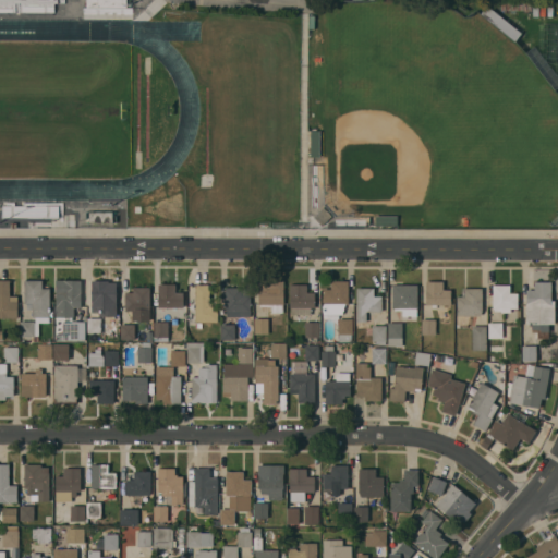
[(53,0),(0,0),(0,13),(53,14),(53,0)]
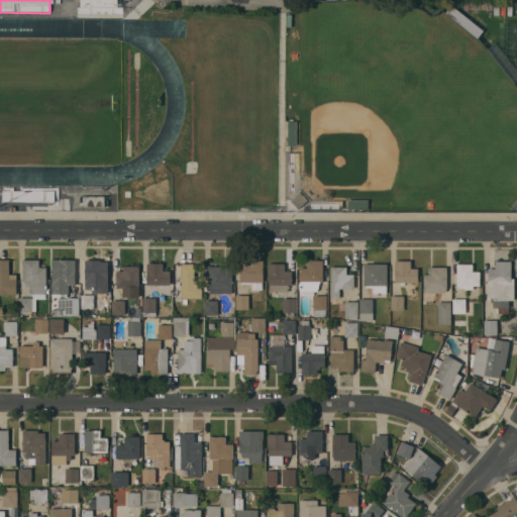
[(116,12),(116,0),(78,0),(78,12),(116,12)]
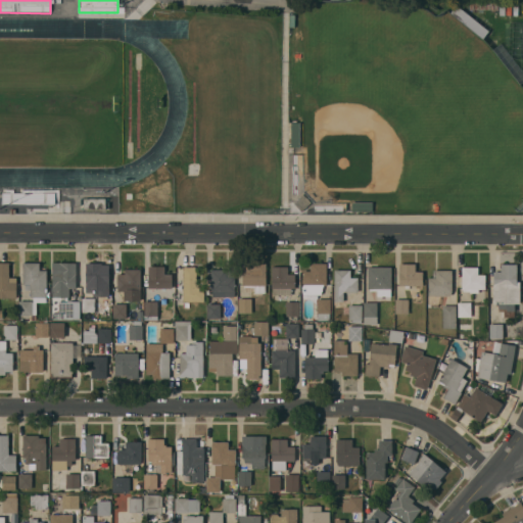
[(2,203),(2,191),(55,191),(55,203),(2,203)]
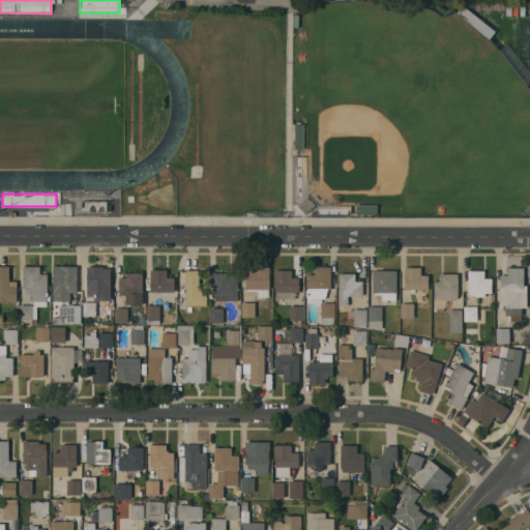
[(297,205),(307,196),(316,204),(305,213),(297,205)]
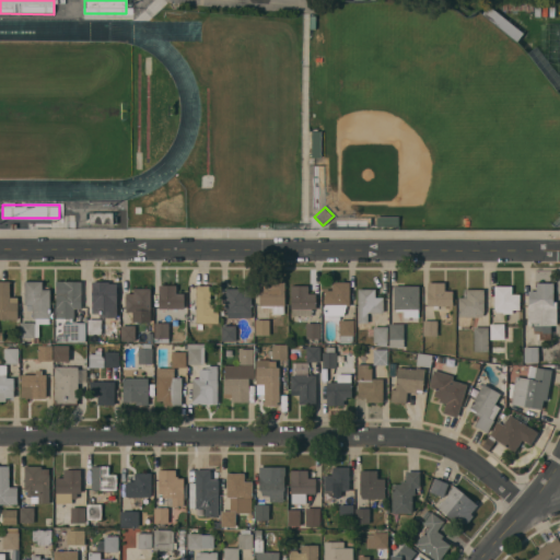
[(90,223),(90,211),(114,211),(114,223),(90,223)]
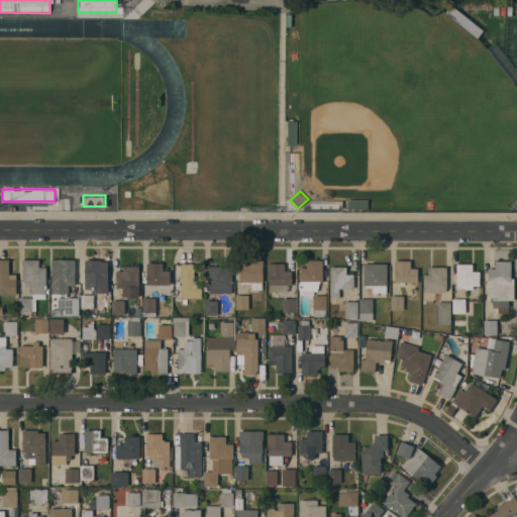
[(0,294),(0,259),(9,259),(9,274),(17,274),(17,294),(0,294)]
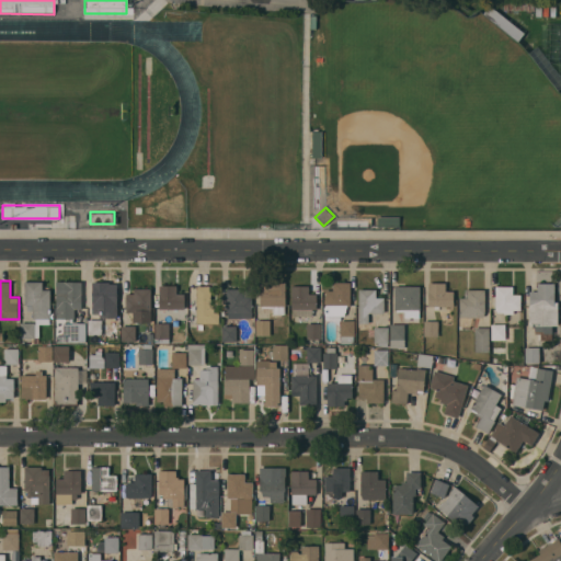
[(33,318),(33,310),(27,310),(27,305),(24,305),(24,281),(43,281),(43,289),(50,289),(50,318),(49,318),(33,318)]
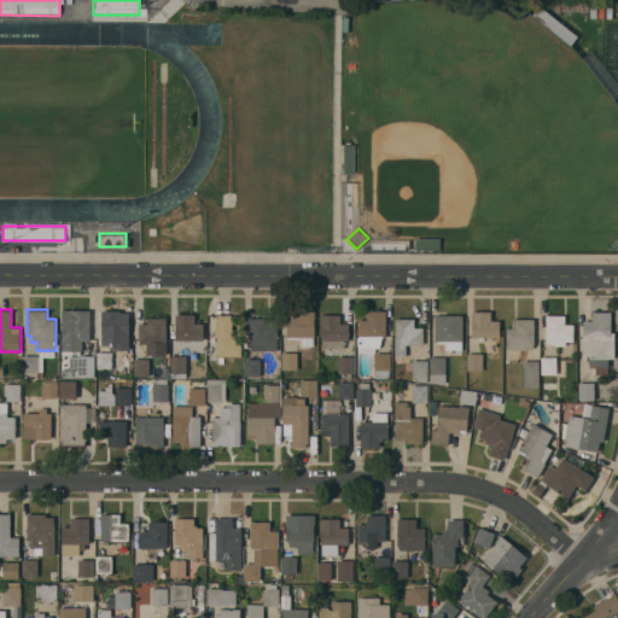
[(71,355),(71,353),(73,353),(73,350),(62,350),(62,348),(60,348),(60,333),(62,333),(62,309),(91,309),(89,339),(82,339),(82,355),(94,355),(94,375),(62,375),(62,368),(69,368),(69,355),(71,355)]
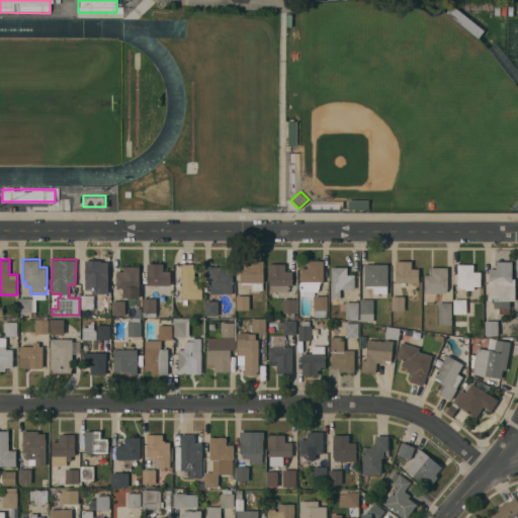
[(85,259),(101,259),(101,267),(108,267),(108,281),(85,281),(85,259)]
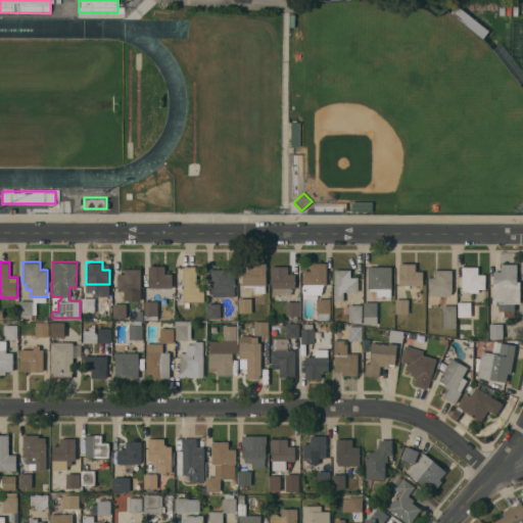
[(254,292),(254,287),(244,286),(244,285),(242,285),(243,268),(245,268),(245,263),(267,263),(266,285),(266,292),(254,292)]
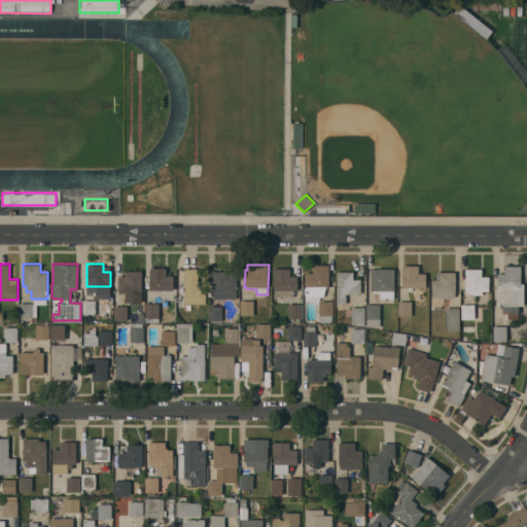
[(306,296),(306,272),(313,272),(313,265),(329,265),(329,287),(326,287),(323,296),(306,296)]
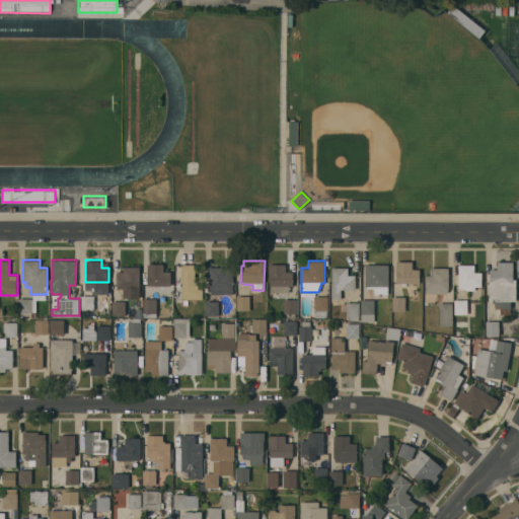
[(396,261),(413,261),(413,269),(420,269),(420,283),(396,283),(396,261)]
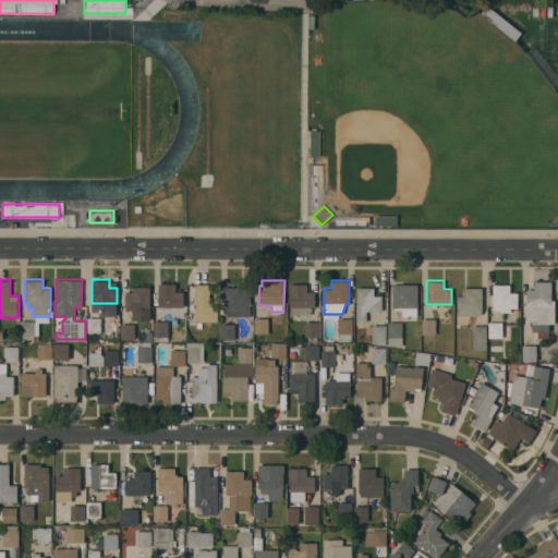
[(526,289),(535,289),(535,281),(552,281),(552,300),(555,300),(555,323),(549,323),(549,331),(541,331),(541,329),(532,329),(532,324),(526,324),(526,289)]
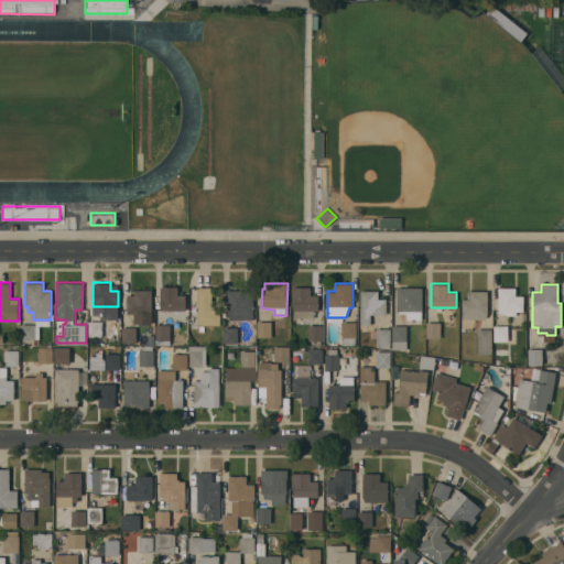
[(161,286),(177,286),(177,294),(186,294),(186,310),(185,310),(185,316),(171,316),(171,310),(161,310),(161,286)]
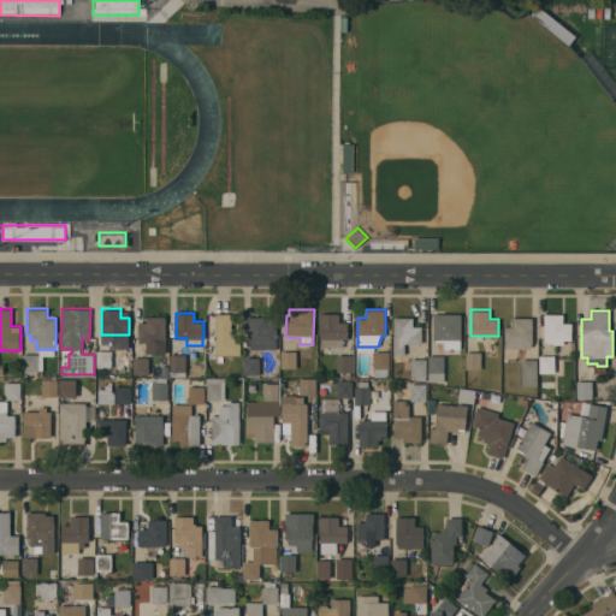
[(215,313),(232,313),(232,336),(242,336),(242,355),(215,355),(215,329),(215,313)]
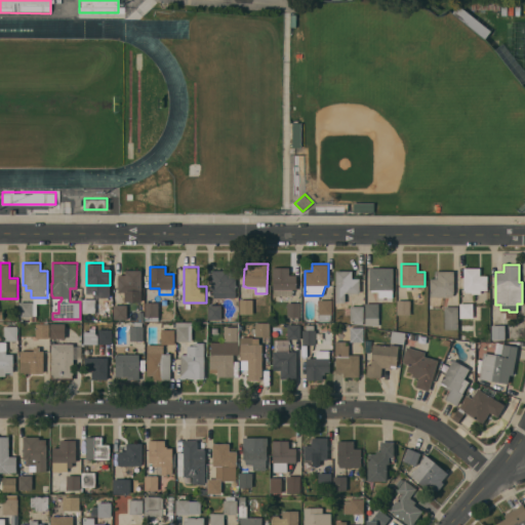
[(273,267),(289,267),(289,275),(296,275),(296,289),(292,289),(292,296),(275,296),(275,295),(274,295),(274,289),(273,289),(273,267)]
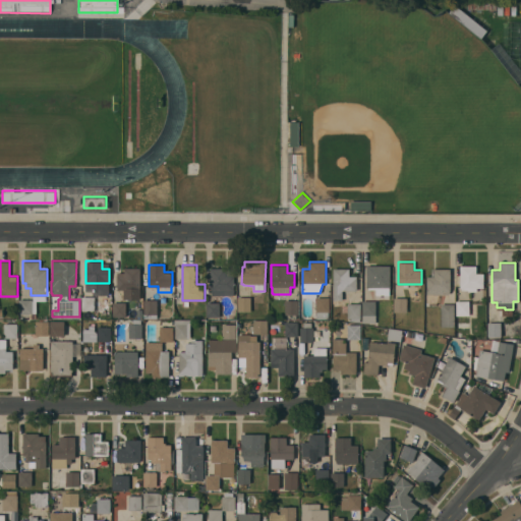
[(366,265),(390,265),(390,287),(390,295),(375,295),(375,289),(368,289),(368,287),(366,287),(366,265)]
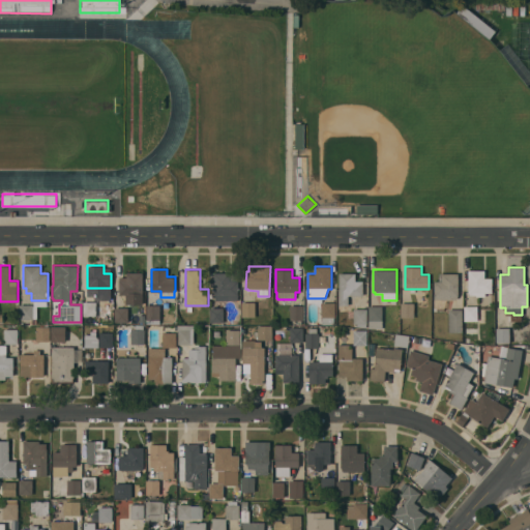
[(484,270),(484,274),(487,274),(487,277),(493,277),(492,289),(493,289),(493,292),(491,292),(491,295),(486,295),(486,296),(476,296),(476,295),(469,295),(469,292),(469,290),(468,290),(468,269),(484,270)]
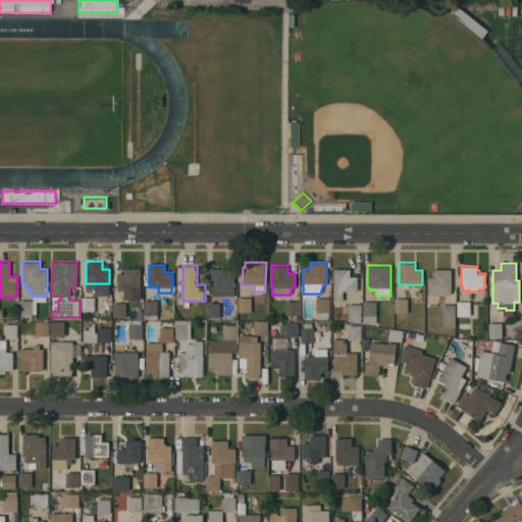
[(141,290),(136,290),(136,297),(123,297),(123,290),(117,290),(117,275),(117,272),(119,272),(124,272),(124,268),(141,268),(141,290)]
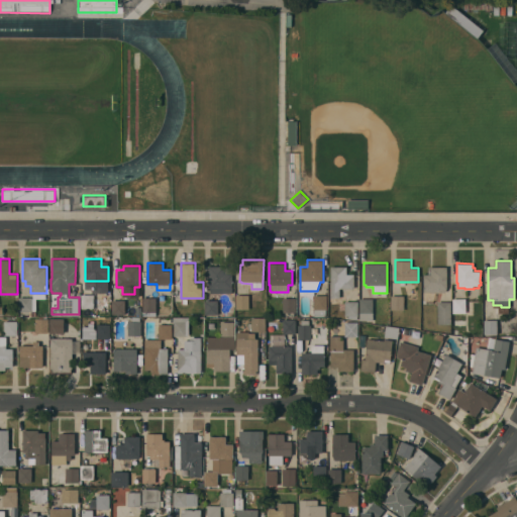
[(210,293),(210,287),(209,287),(209,266),(224,266),(224,270),(225,270),(225,274),(232,274),(232,293),(222,293),(210,293)]
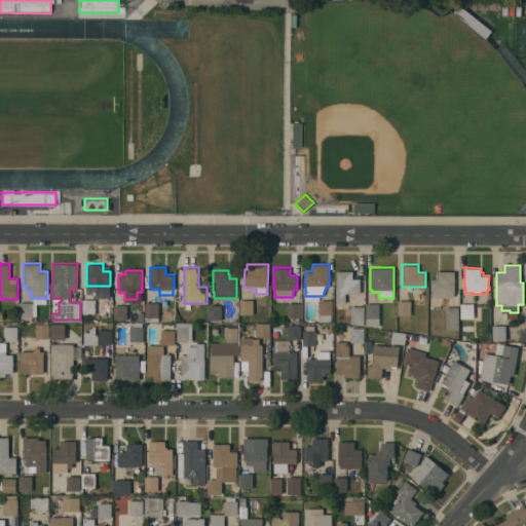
[(336,270),(352,270),(352,278),(361,278),(361,293),(345,293),(345,302),(337,302),(336,270)]
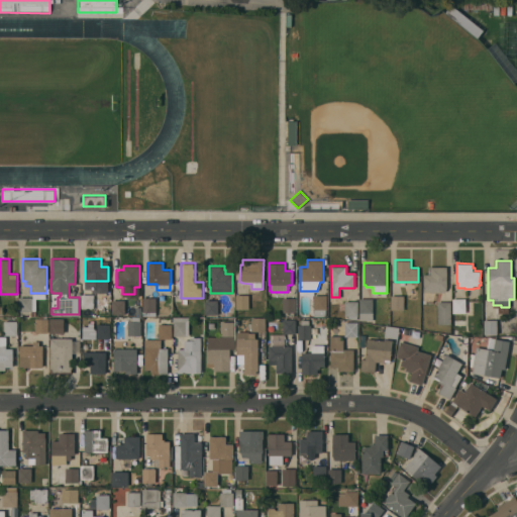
[(424,292),(424,274),(428,274),(428,267),(447,267),(447,288),(445,292),(424,292)]
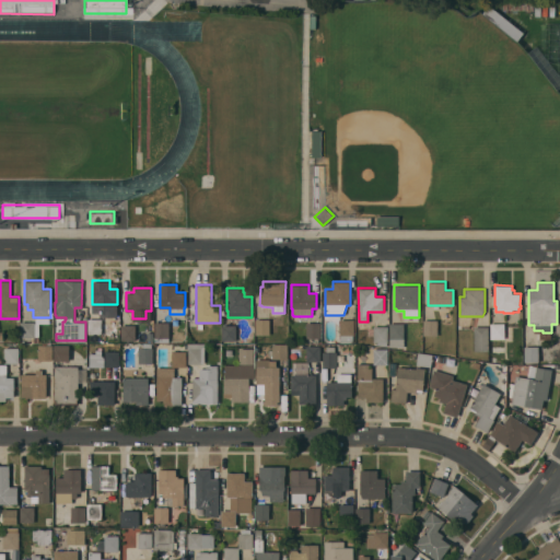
[(104,340),(104,306),(116,306),(116,340),(104,340)]
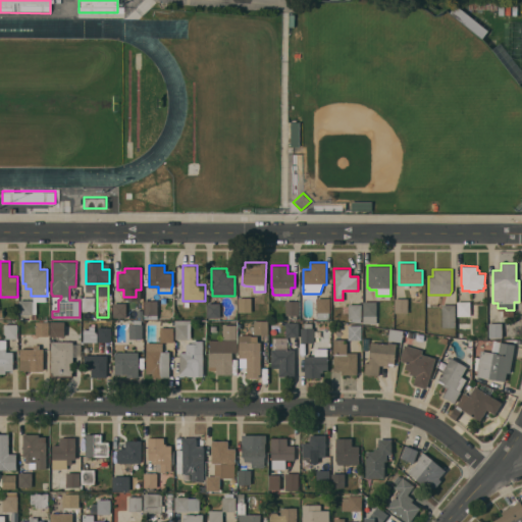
[(83,311),(83,297),(95,297),(95,311),(83,311)]
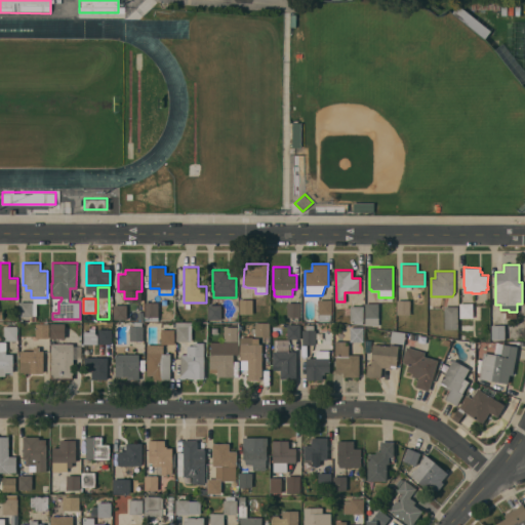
[(240,298),(252,298),(253,314),(240,314),(240,298)]
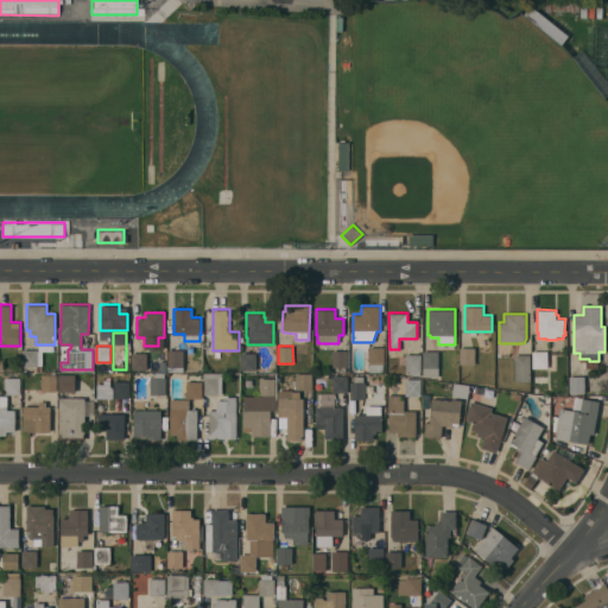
[(385,347),(385,363),(384,363),(384,372),(368,372),(368,347),(385,347)]
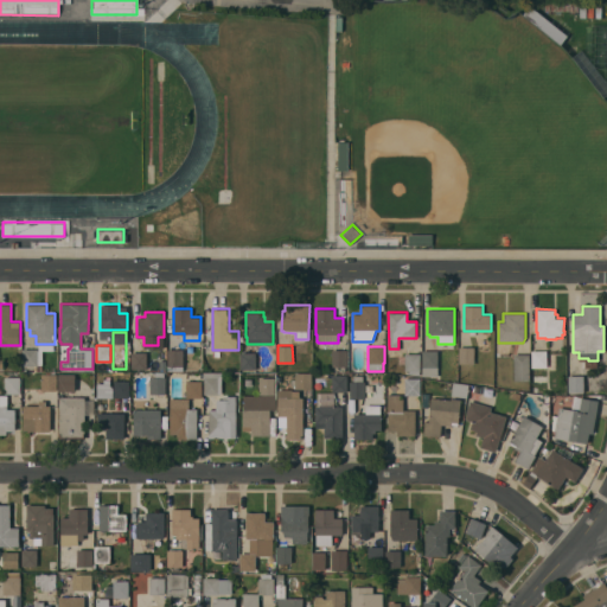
[(460,346),(474,346),(474,363),(460,363),(460,346)]
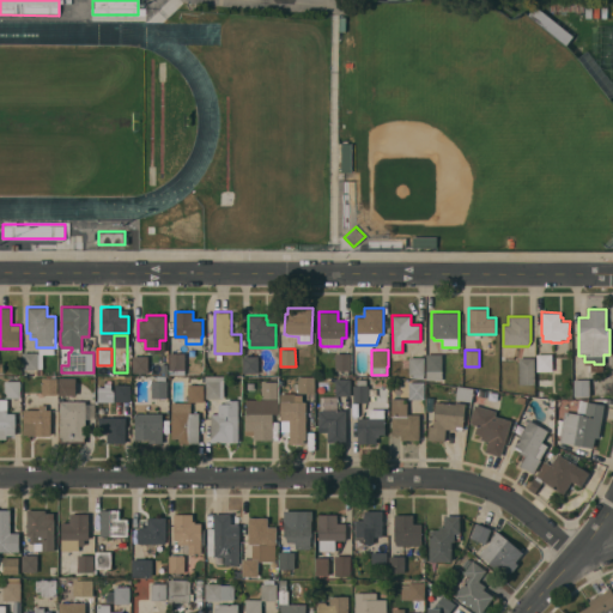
[(38,369),(42,369),(42,374),(35,374),(35,369),(24,369),(23,352),(38,352),(38,369)]
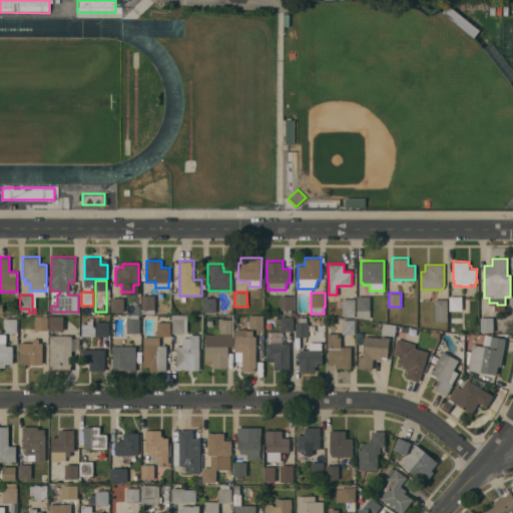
[(142,309),(142,295),(154,295),(154,309),(145,309),(145,314),(142,314),(142,309)]
